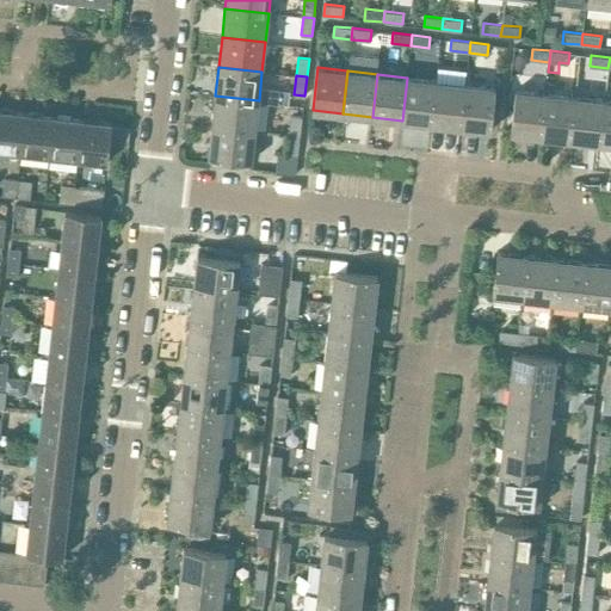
[(436,80),(407,78),(402,121),(431,124),(436,80)]
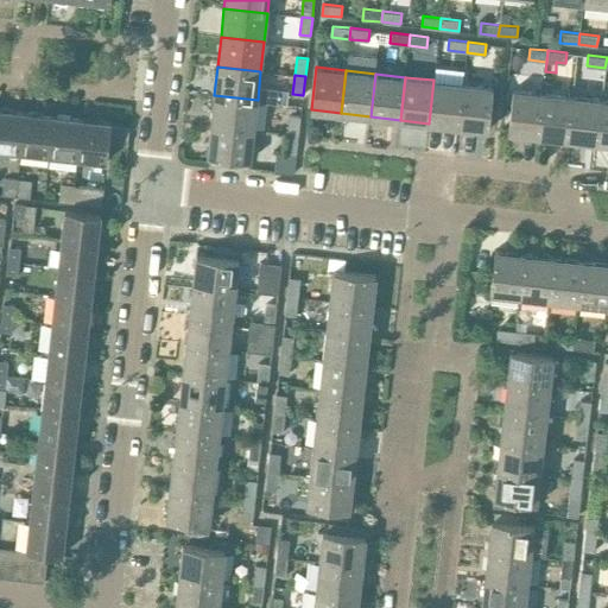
[(429,124),(458,126),(463,83),(434,80),(429,124)]
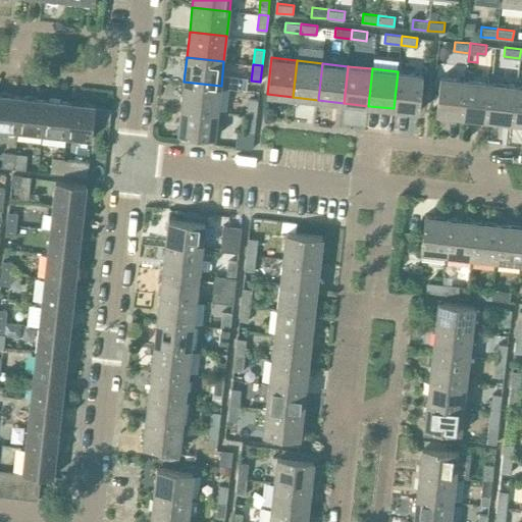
[(398,71),(394,108),(419,111),(423,74),(398,71)]
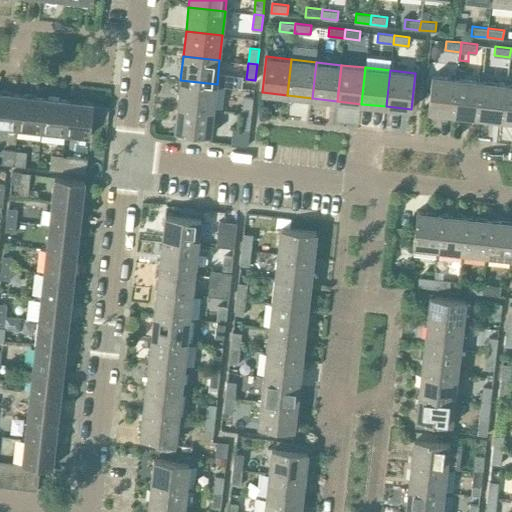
[(453,114),(457,78),(432,75),(428,111),(453,114)]
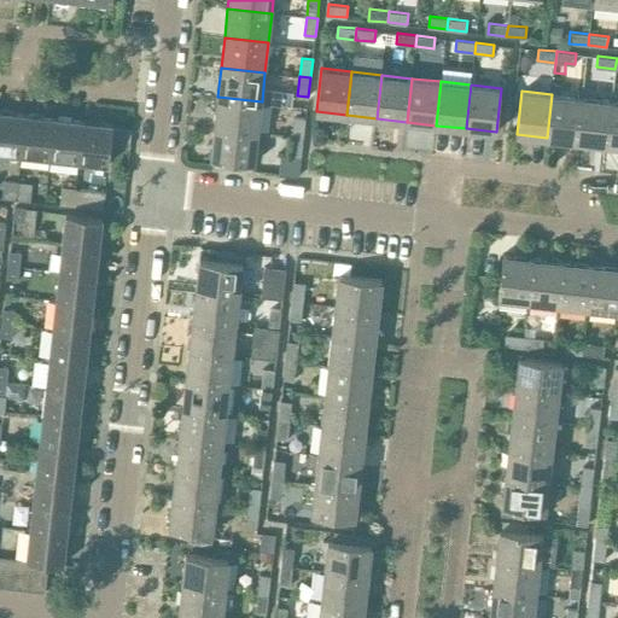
[(581,98),(552,94),(547,138),(576,141),(581,98)]
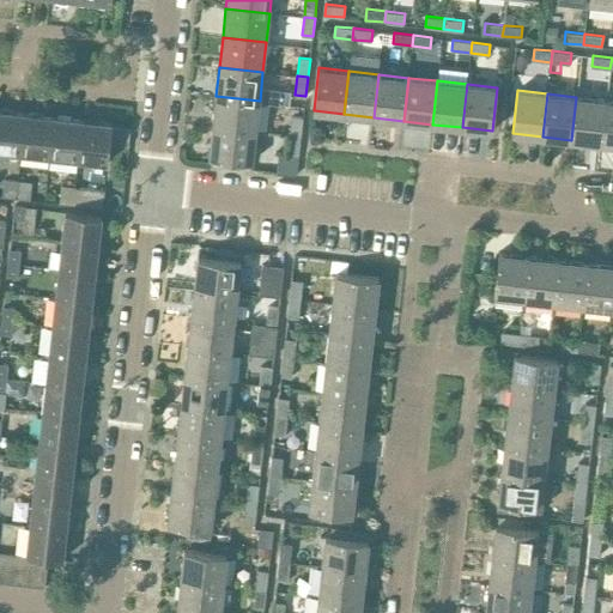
[(256,132),(260,101),(216,96),(212,126),(256,132)]
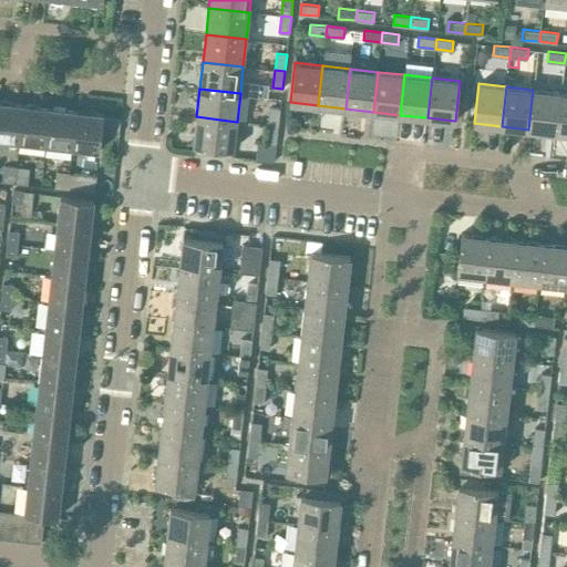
[(528,130),(556,133),(560,93),(533,90),(528,130)]
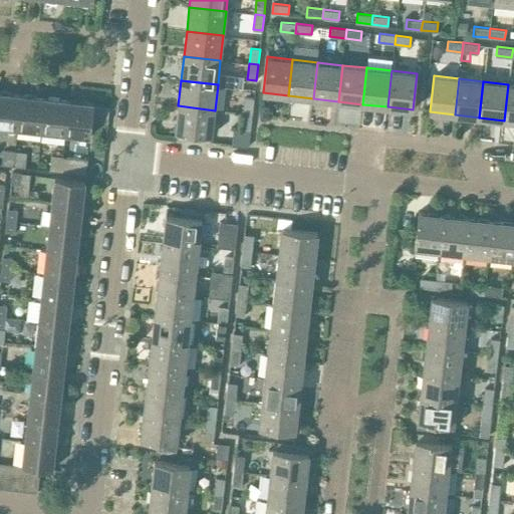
[(504,120),(513,120),(513,84),(508,84),(504,120)]
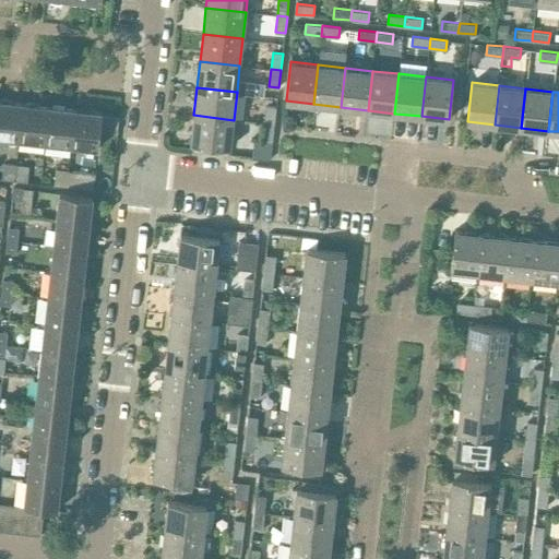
[(0,137),(20,139),(24,103),(0,99),(0,137)]
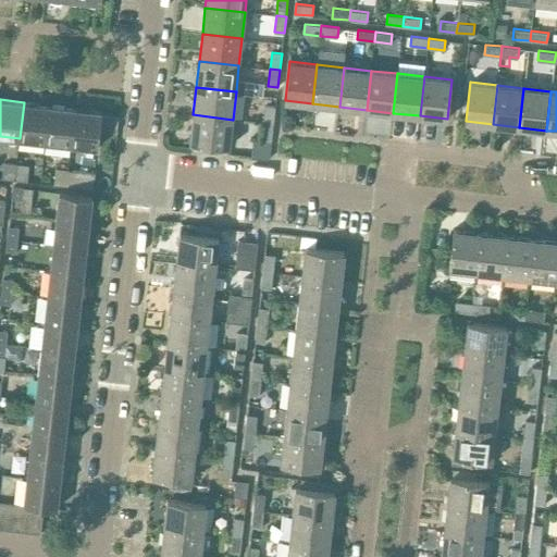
[(20,138),(46,141),(50,106),(24,102),(20,138)]
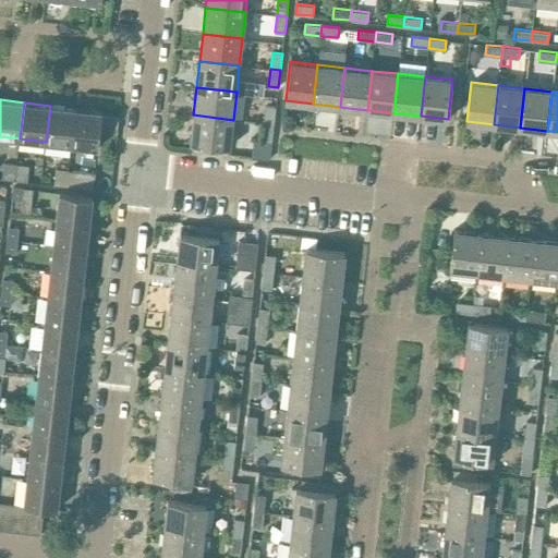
[(46,142),(71,145),(75,109),(50,106),(46,142)]
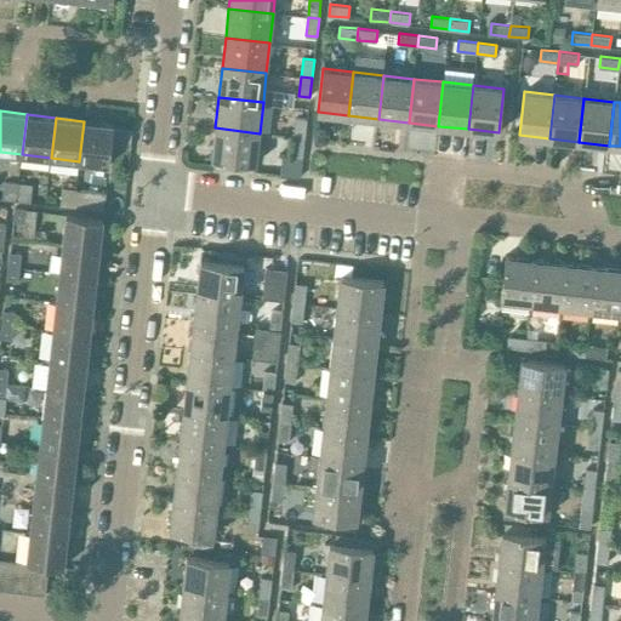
[(307,119),(296,118),(294,136),(305,137),(307,119)]
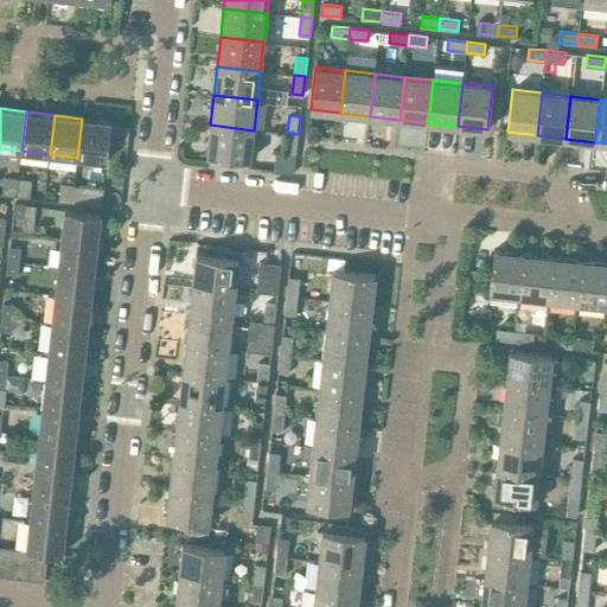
[(82,119),(77,158),(107,160),(112,122),(82,119)]
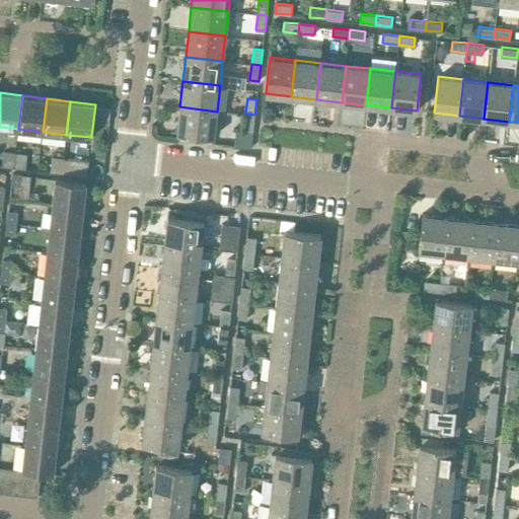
[(217,112),(179,106),(177,132),(214,137),(217,112)]
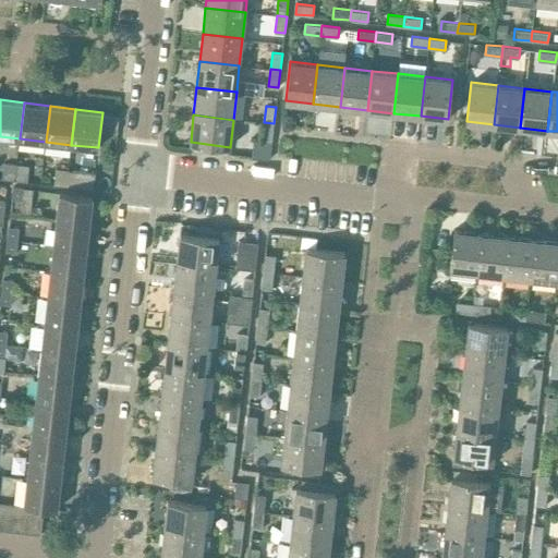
[(273,141),(274,125),(274,123),(264,122),(262,140),(273,141)]
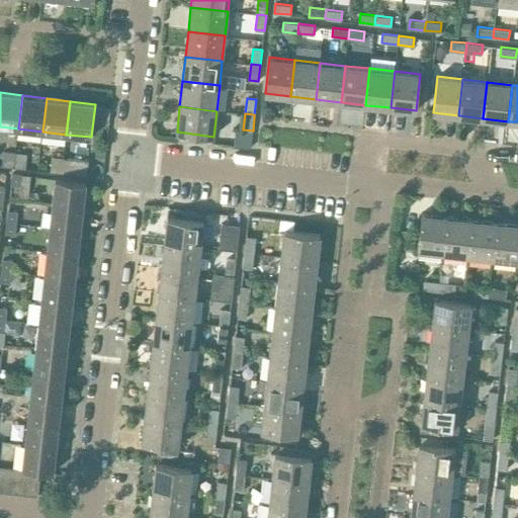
[(3,151),(2,166),(14,167),(16,152),(3,151)]
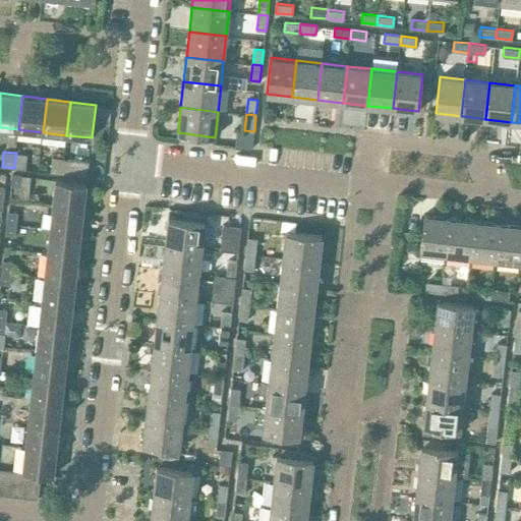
[(26,169),(29,155),(16,153),(14,168),(26,169)]
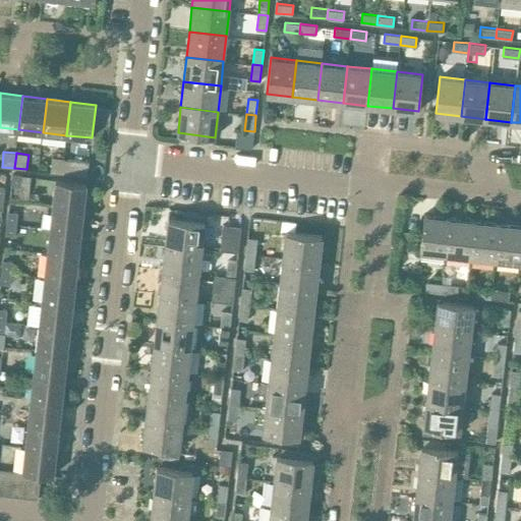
[(50,172),(61,173),(63,159),(52,158),(50,172)]
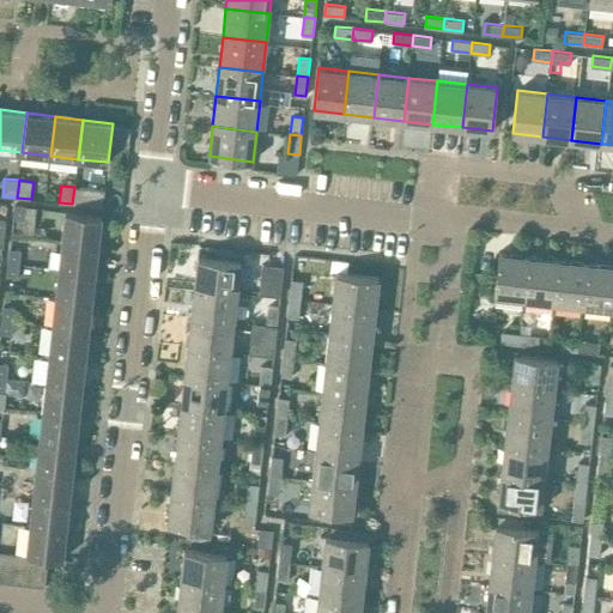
[(72,204),(103,207),(104,190),(74,187),(72,204)]
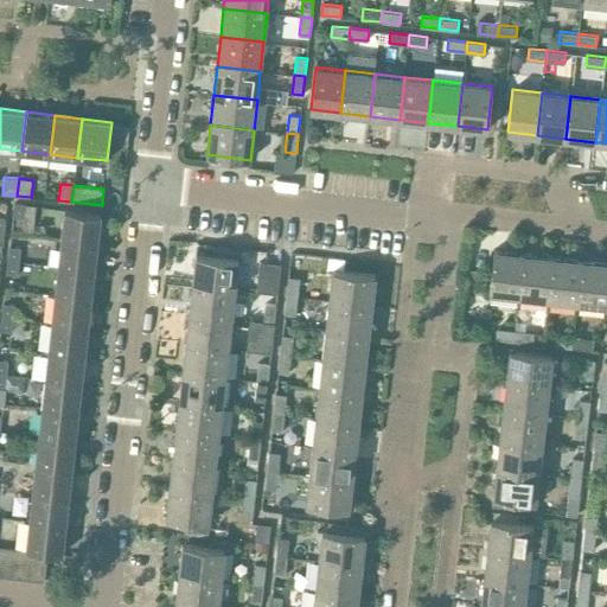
[(24,218),(25,205),(14,203),(12,217),(24,218)]
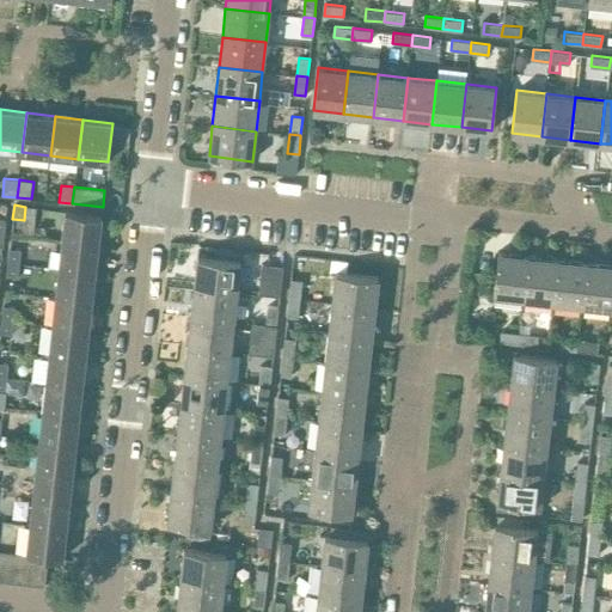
[(62,239),(98,244),(102,214),(66,210),(62,239)]
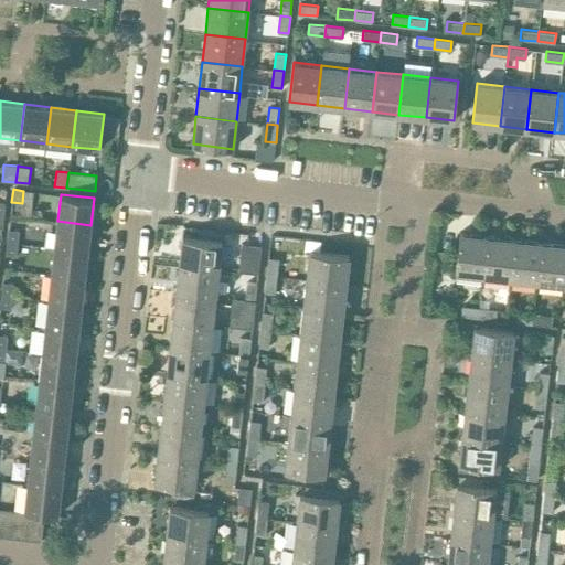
[(57,221),(54,247),(88,252),(91,225),(57,221)]
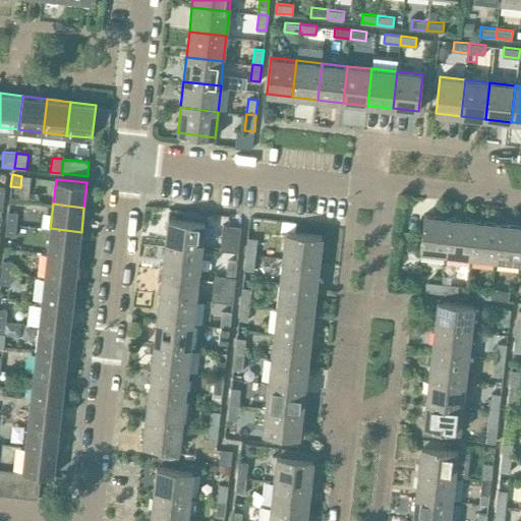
[(17,213),(7,212),(6,223),(16,224),(17,213)]
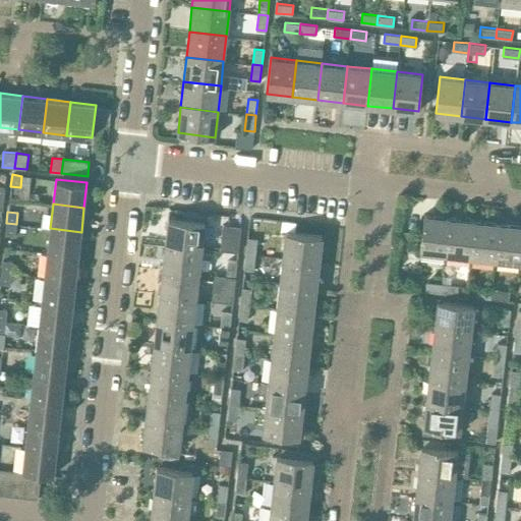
[(446,254),(450,218),(424,215),(420,251),(446,254)]
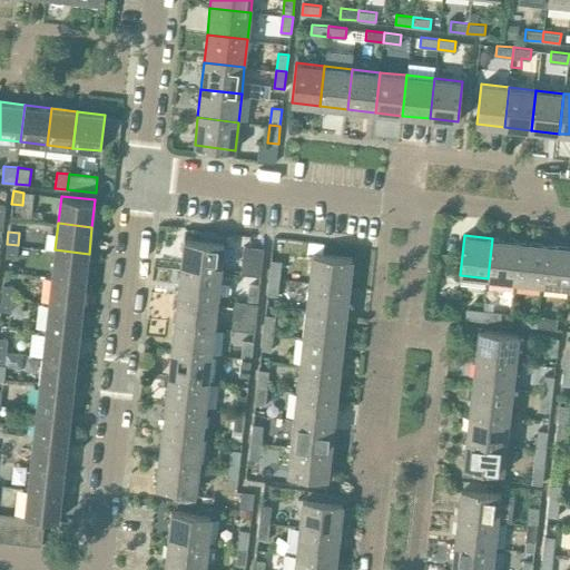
[(184,238),(180,267),(222,272),(224,244),(184,238)]
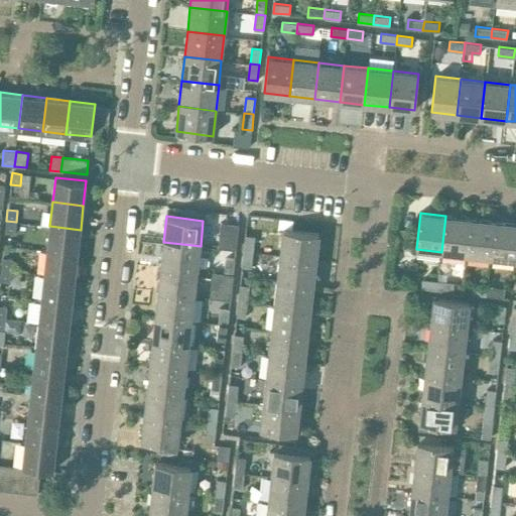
[(471,219),(445,216),(441,252),(467,255),(471,219)]
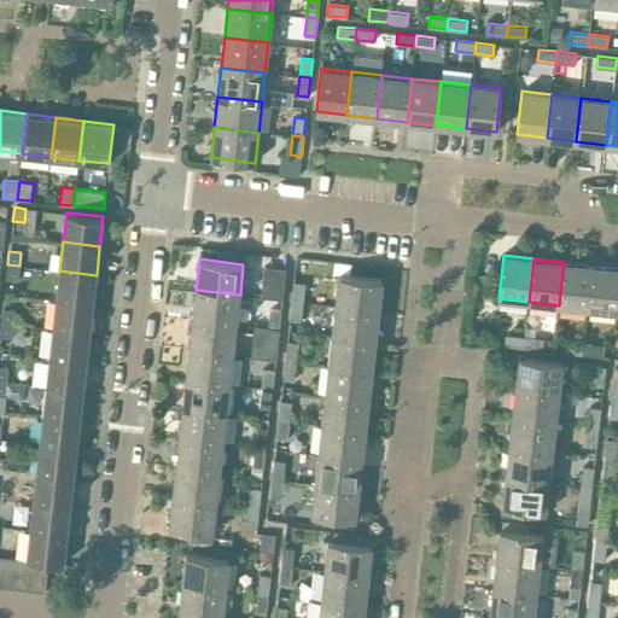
[(559,305),(589,309),(594,266),(564,262),(559,305)]
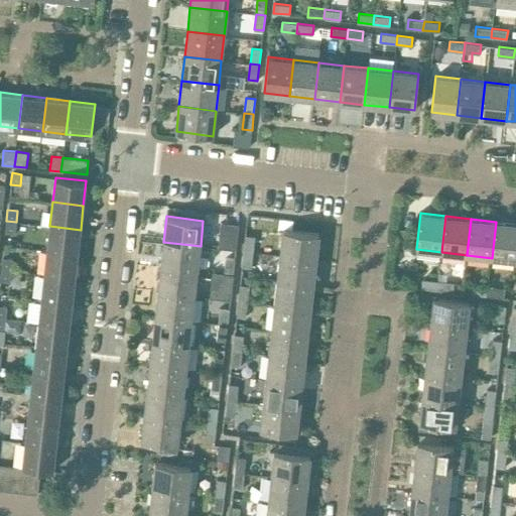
[(5,233),(14,234),(16,222),(6,221),(5,233)]
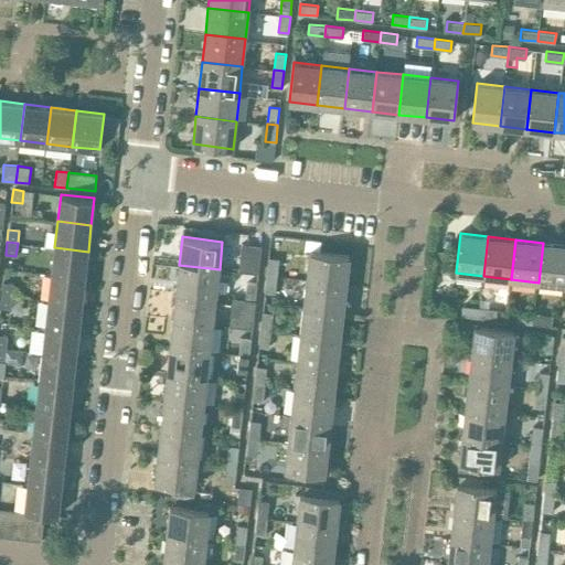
[(539,283),(564,285),(564,244),(543,243),(539,283)]
